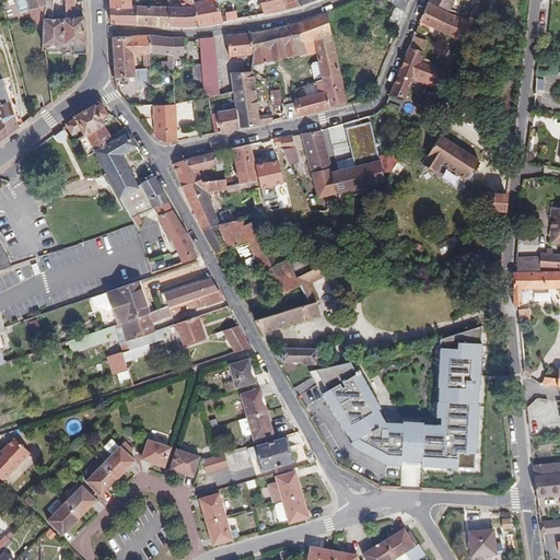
[(22,0),(25,10),(44,3),(43,0),(22,0)]
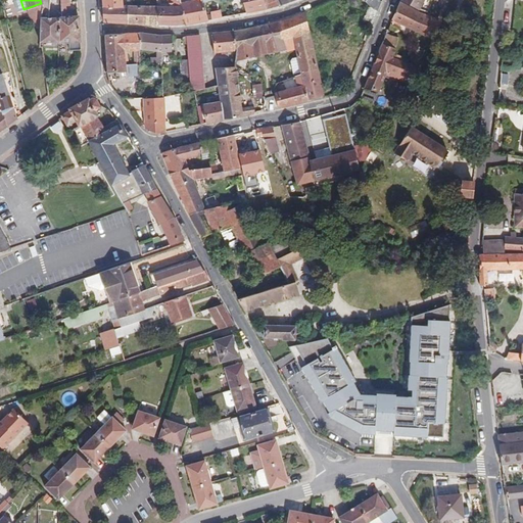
[(382,0),(365,0),(370,4),(366,15),(375,19),(382,0)]
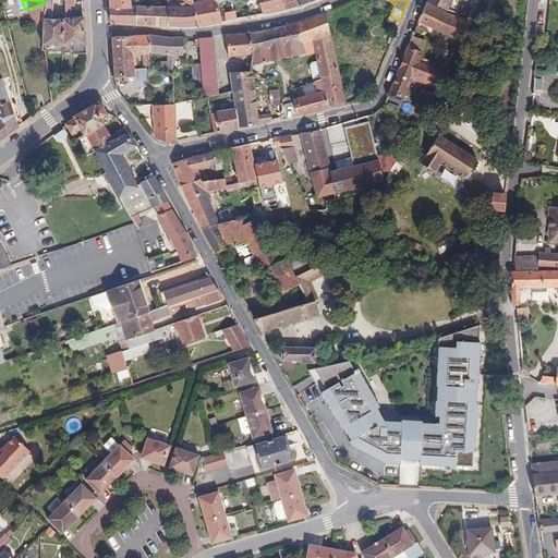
[(428,0),(447,10),(452,0),(428,0)]
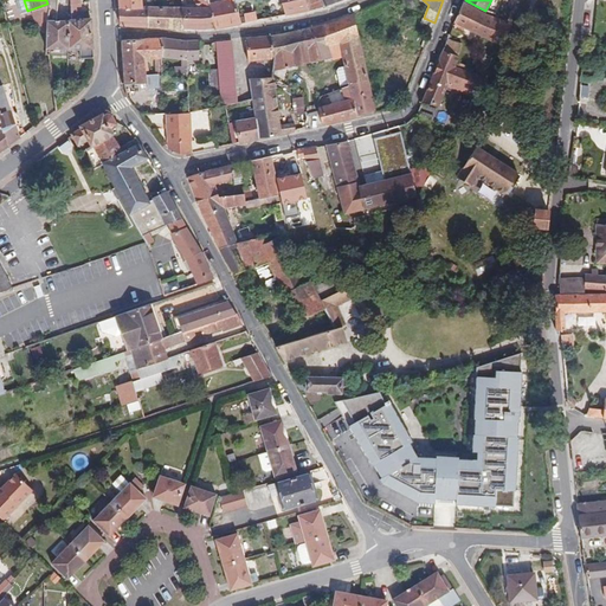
[(243,6),(246,23),(258,20),(255,2),(243,6)]
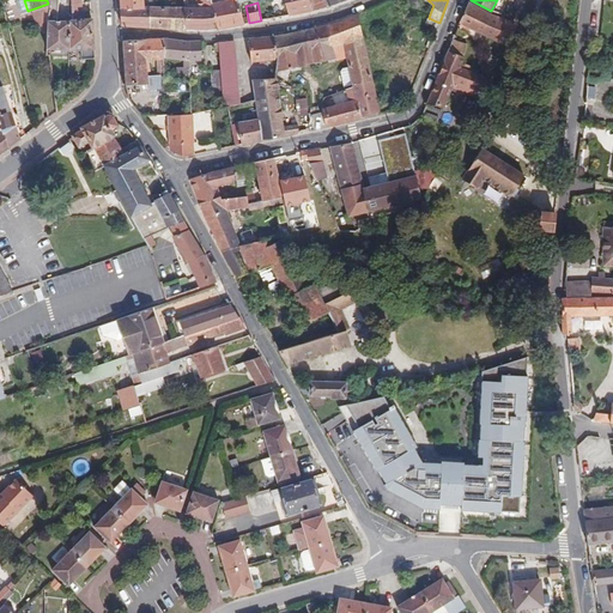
[(487,36),(509,46),(519,24),(491,13),(471,2),(460,23),(487,36)]
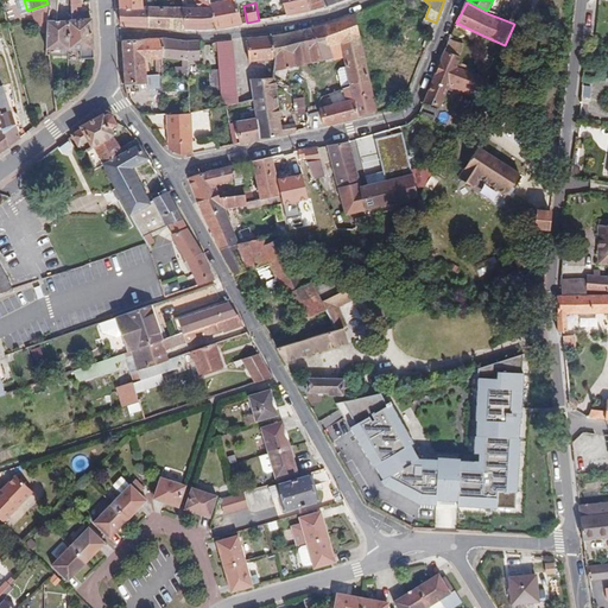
[(323,122),(377,113),(358,16),(246,37),(251,62),(273,57),(276,68),(339,56),(343,84),(346,99),(320,103),(323,122)]
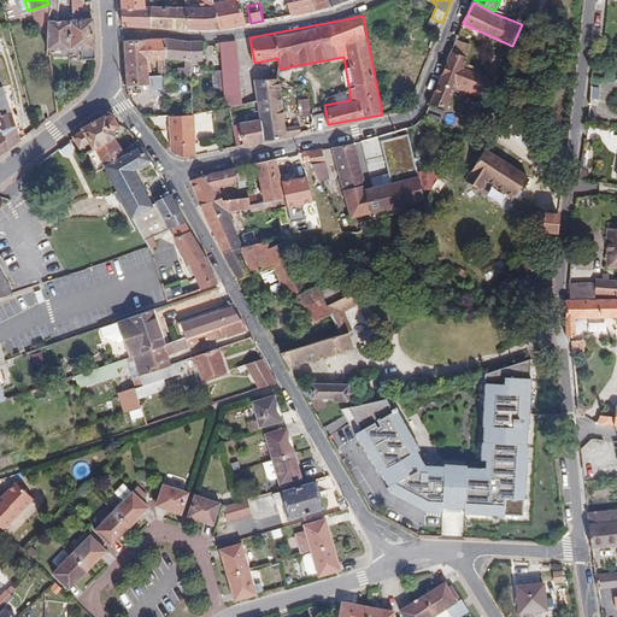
[(93,48),(90,18),(68,19),(69,50),(93,48)]
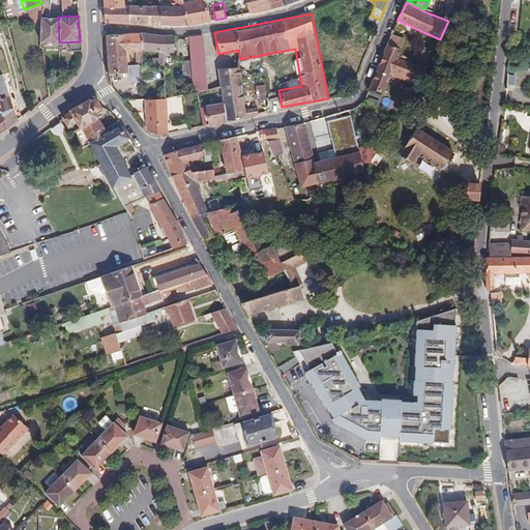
[(47,17),(38,17),(38,41),(59,42),(58,17),(47,17)]
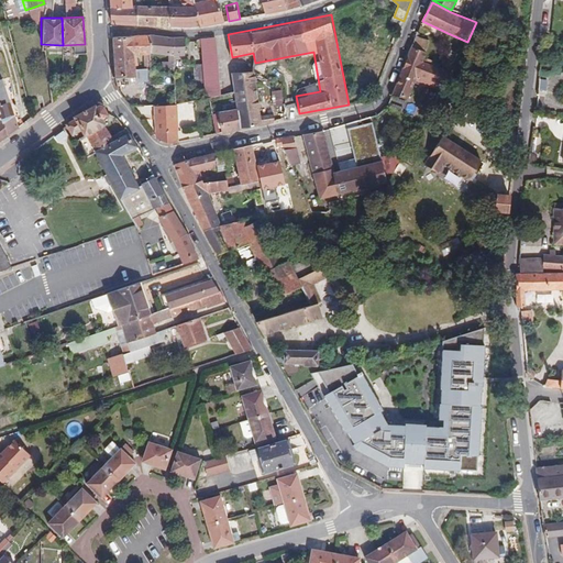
[(185,33),(112,35),(114,74),(136,74),(136,80),(147,79),(147,67),(135,68),(135,54),(186,52),(185,33)]
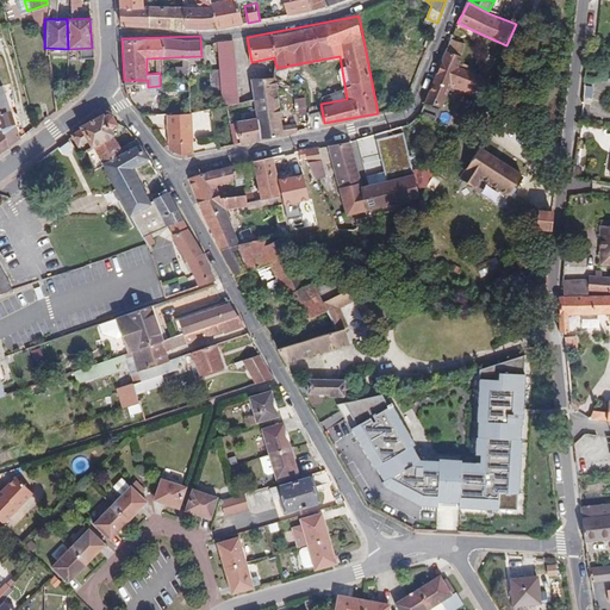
[(223,89),(224,106),(228,106),(238,104),(234,39),(218,41),(221,69),(223,89)]
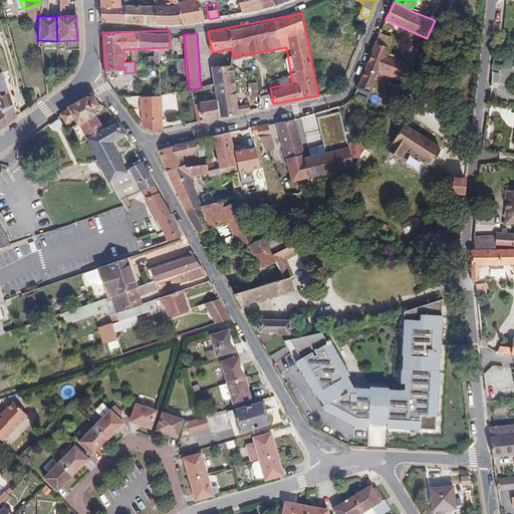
[(373,89),(378,73),(398,80),(404,60),(388,55),(391,45),(373,39),(358,84),(373,89)]
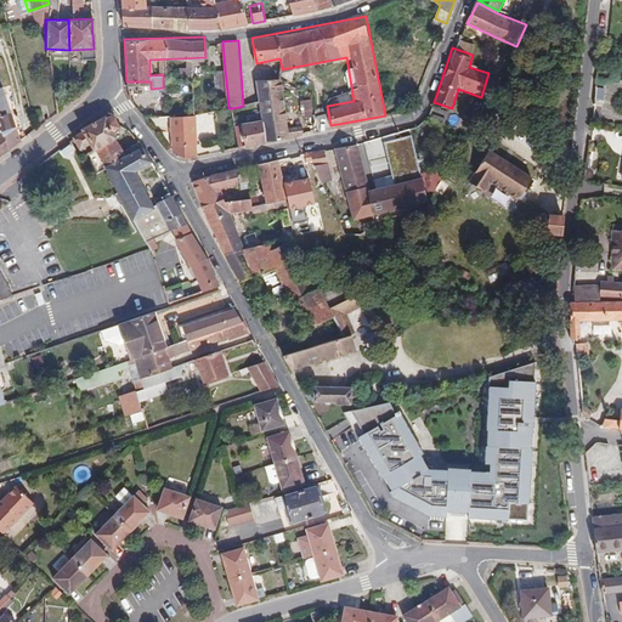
[(214,72),(216,92),(227,91),(225,71),(214,72)]
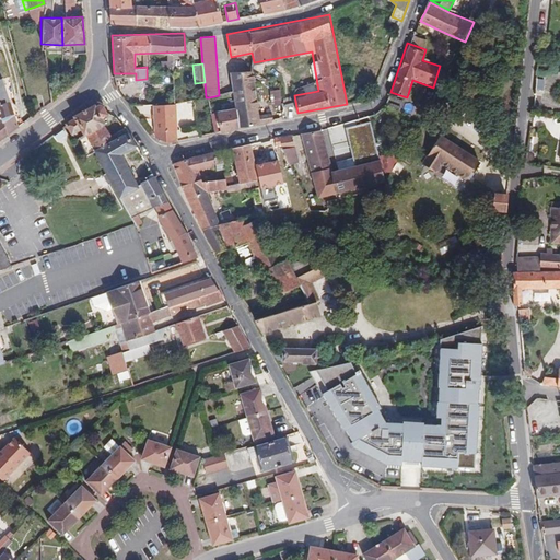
[(231,71),(235,106),(218,108),(220,128),(272,121),(271,114),(258,115),(253,68),(231,71)]
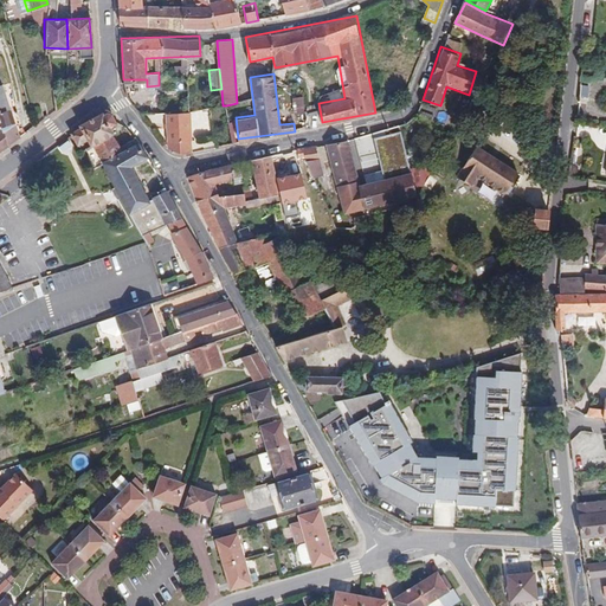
[(0,129),(5,146),(17,136),(0,89),(0,129)]
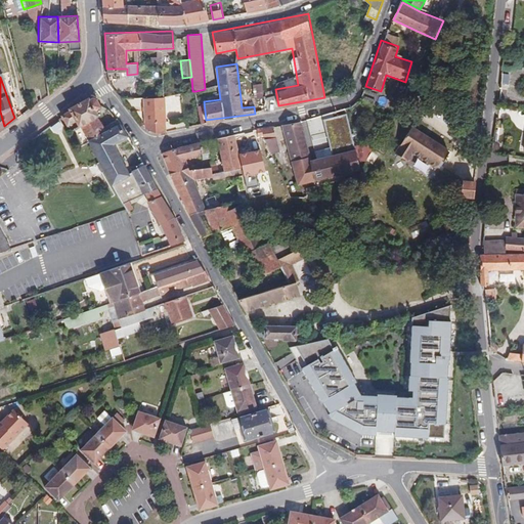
[(255,99),(265,98),(262,83),(253,84),(255,99)]
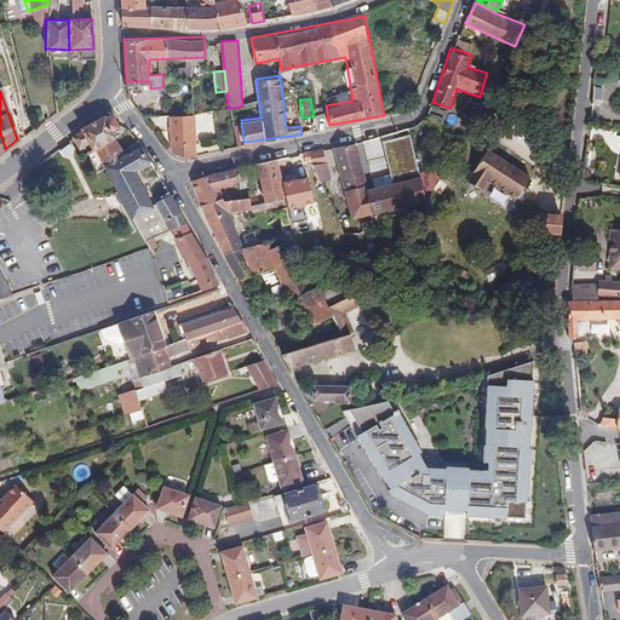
[(82,131),(73,137),(80,150),(91,144),(95,151),(96,150),(105,167),(107,166),(142,147),(139,143),(122,150),(116,139),(116,138),(114,131),(121,127),(116,118),(110,116),(107,118),(105,115),(81,128),(82,131)]
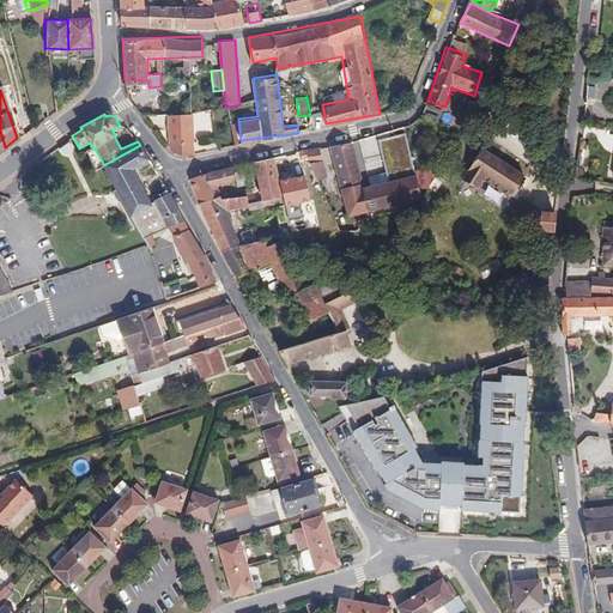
[(193,114),(192,114),(169,115),(171,151),(184,157),(193,155),(193,114)]
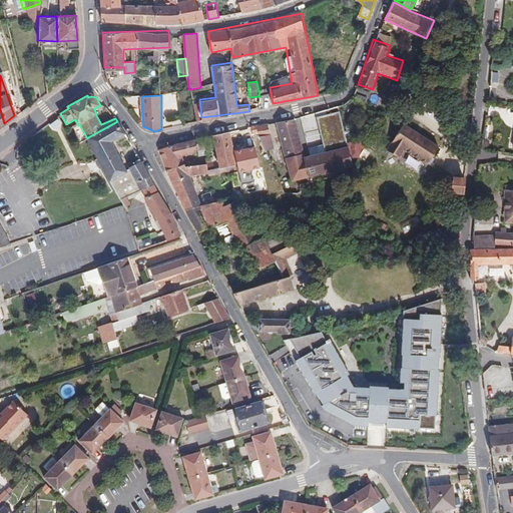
[(326,110),(330,129),(344,126),(339,106),(326,110)]
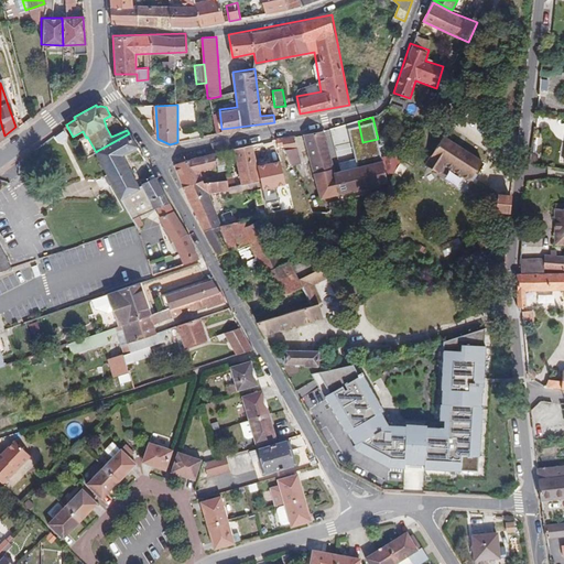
[(305,132),(317,197),(389,183),(384,159),(334,169),(326,129),(305,132)]
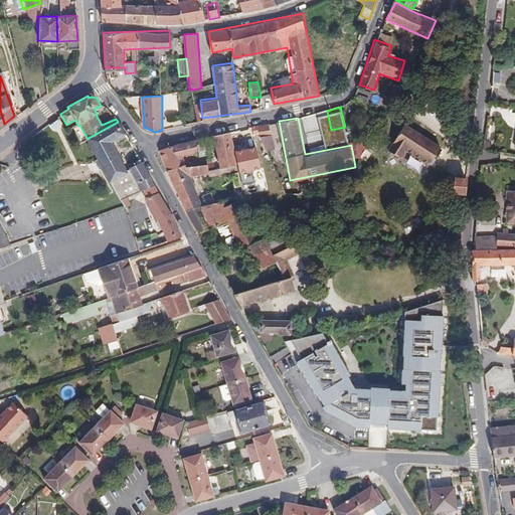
[(126,135),(118,122),(89,138),(104,169),(122,201),(155,185),(152,178),(143,163),(130,169),(131,172),(129,173),(113,142),(126,135)]
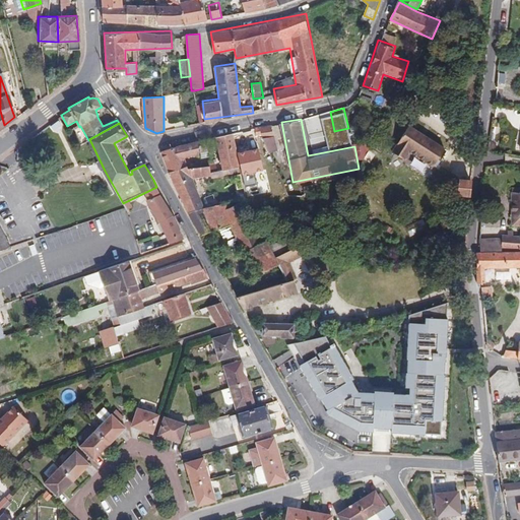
[(434,167),(445,148),(409,125),(393,152),(404,159),(408,151),(434,167)]
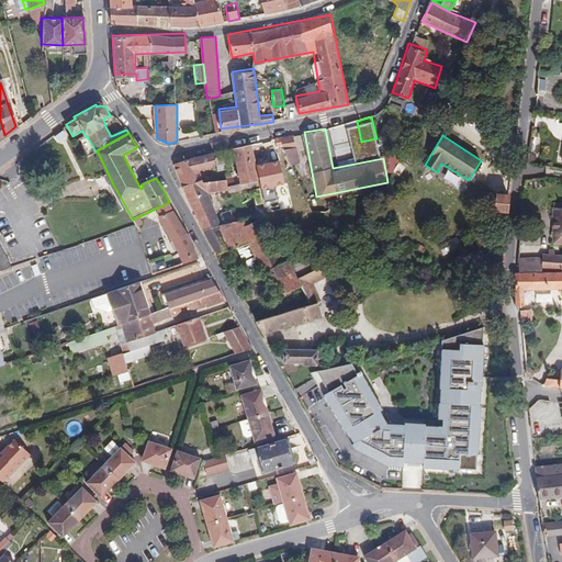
[(278,146),(282,145),(291,166),(301,163),(293,136),(277,138),(278,146)]
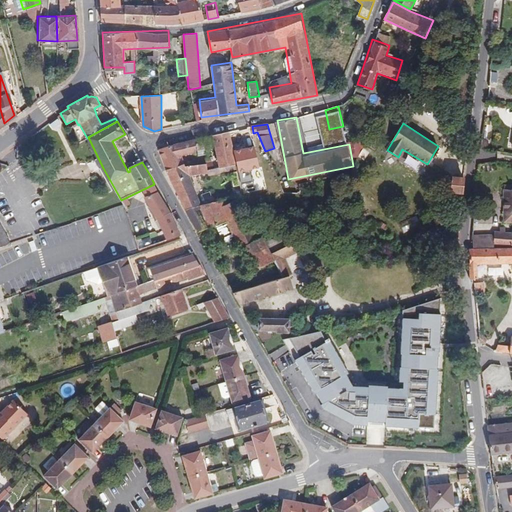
[(208,168),(214,166),(211,156),(205,158),(208,168)]
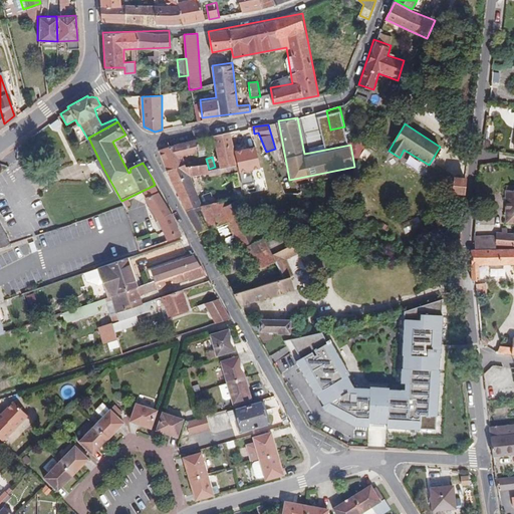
[(453,177),(452,192),(463,194),(464,178),(453,177)]
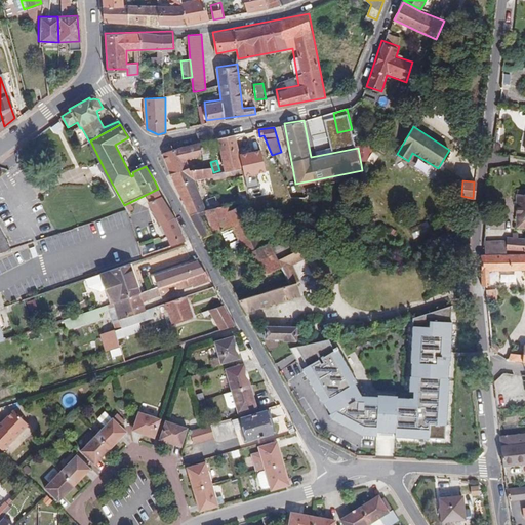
[(517,190),(517,194),(516,194),(517,228),(524,228),(524,190),(517,190)]
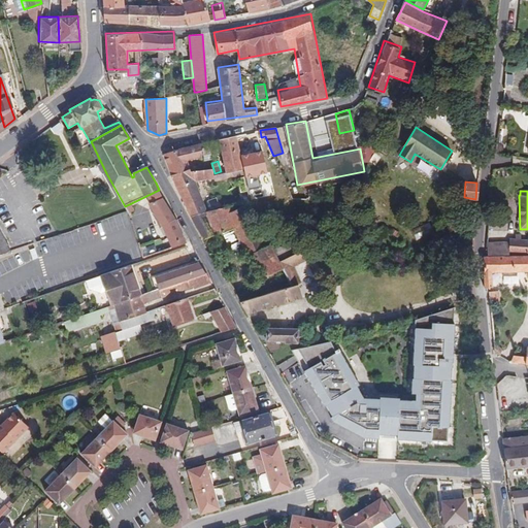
[(233,227),(272,290),(241,298),(245,314),(304,297),(295,265),(305,259),(302,251),(276,258),(291,249),(288,243),(271,248),(242,201),(205,210),(207,215),(210,224),(216,232),(233,227)]
